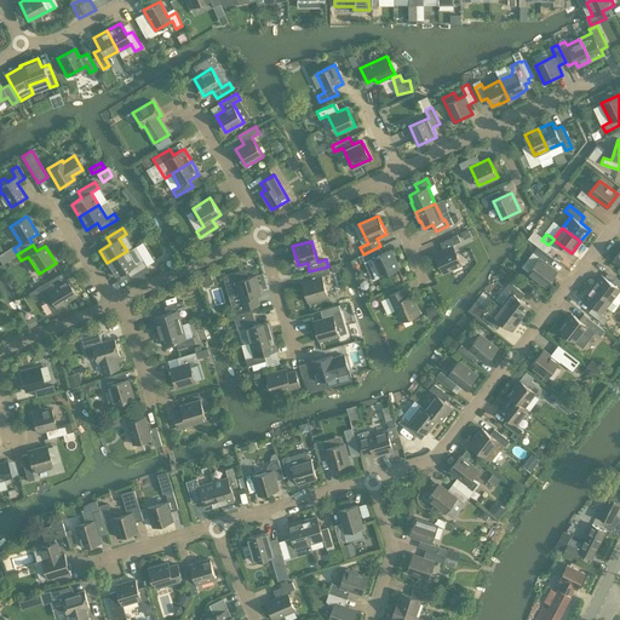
[(453,246),(443,250),(435,254),(443,273),(461,264),(453,246)]
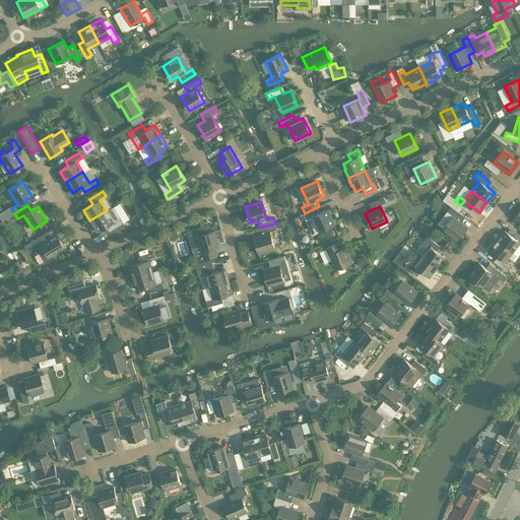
[(457,220),(461,214),(451,206),(447,211),(453,215),(443,228),(458,240),(467,228),(457,220)]
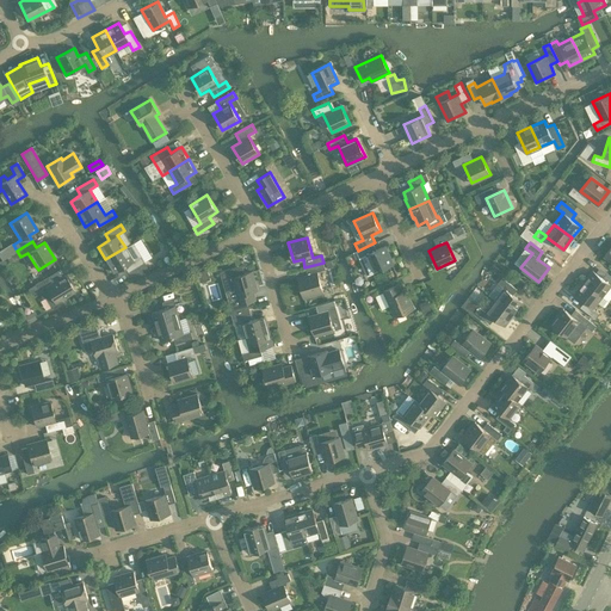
[(133,244),(125,247),(105,259),(113,272),(124,265),(128,272),(143,261),(133,244)]
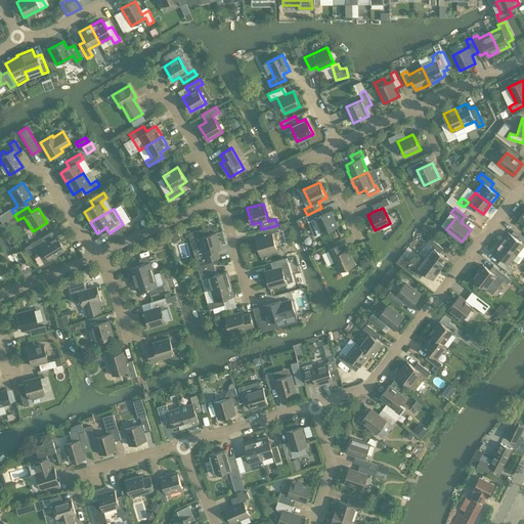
[(314,218),(321,233),(337,226),(330,211),(322,214),(319,209),(307,215),(305,215),(307,221),(314,218)]
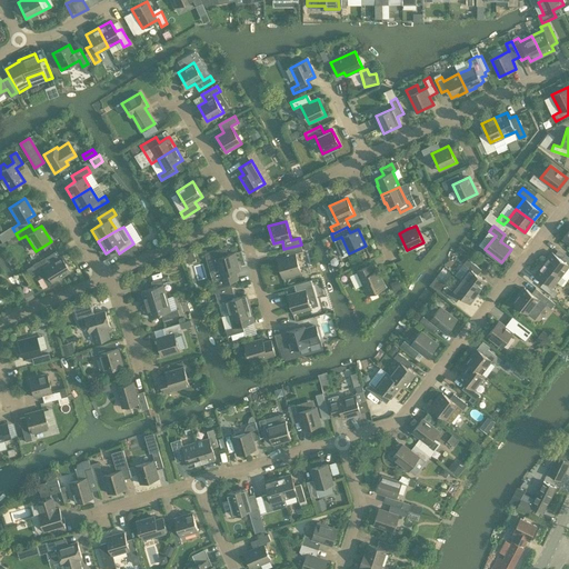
[(302,250),(301,245),(283,249),(286,257),(278,259),(282,277),(300,271),(295,252),(302,250)]
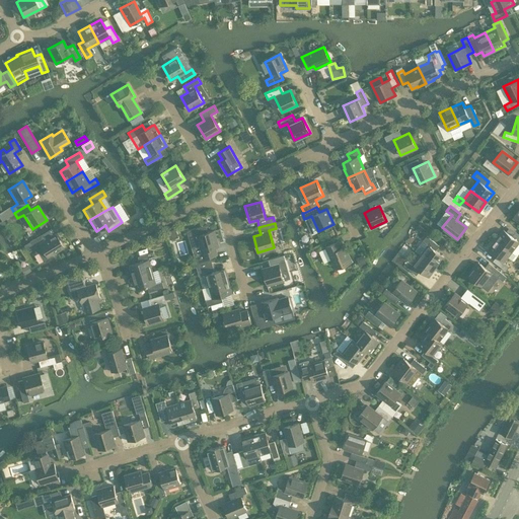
[(176,229),(168,231),(170,239),(178,236),(176,229)]
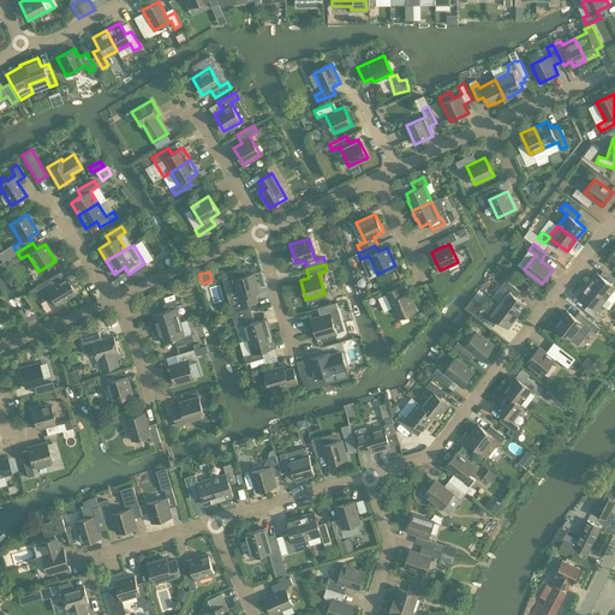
[(242,306),(233,309),(234,315),(251,310),(256,309),(254,303),(257,302),(255,293),(258,292),(254,273),(234,279),(242,306)]
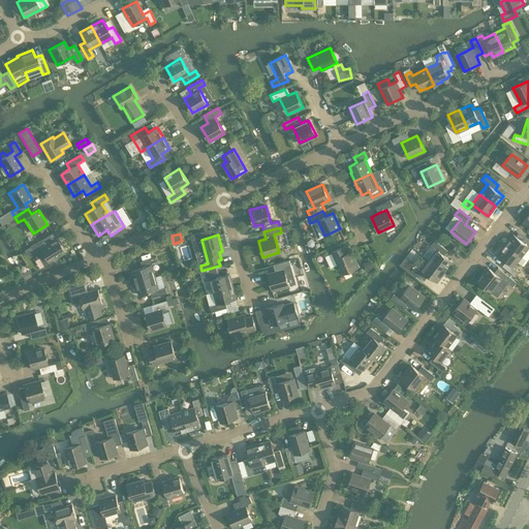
[(514,235),(505,245),(521,256),(528,246),(528,239),(525,236),(522,241),(514,235)]
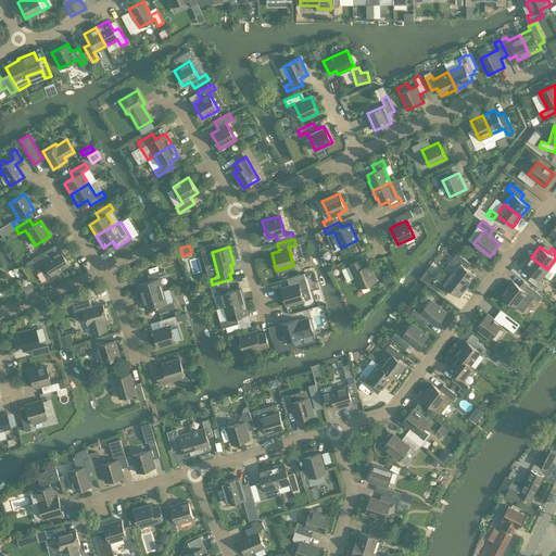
[(32,258),(25,262),(28,268),(35,264),(41,261),(46,268),(41,270),(48,280),(57,275),(54,273),(67,265),(60,251),(50,256),(47,258),(42,252),(32,258)]
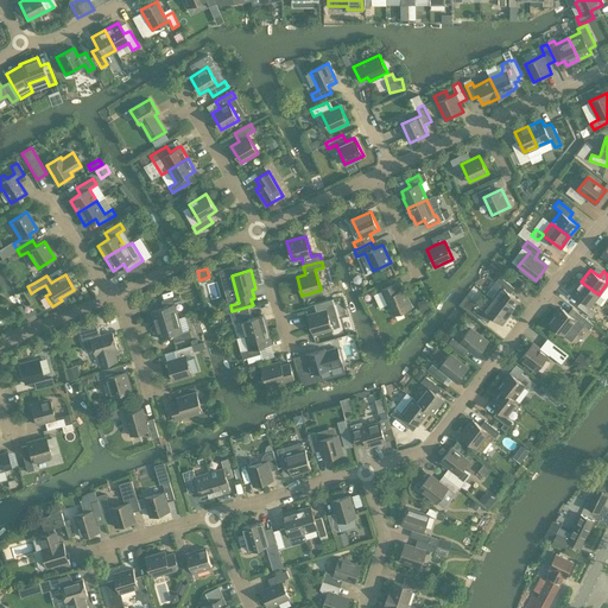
[(501,287),(493,298),(511,312),(519,301),(510,293),(514,287),(499,276),(495,282),(501,287)]
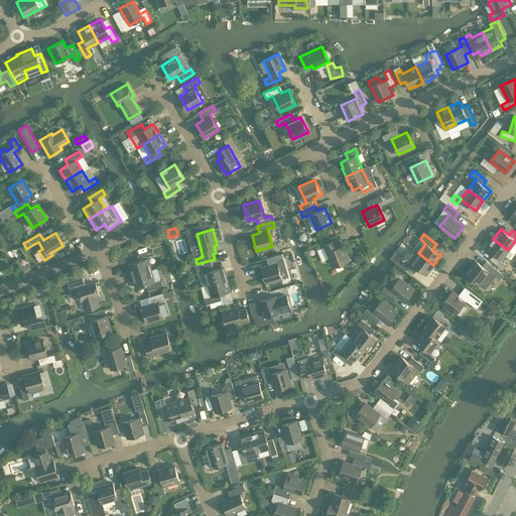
[(503,269),(506,264),(501,260),(504,255),(505,255),(509,251),(508,250),(493,239),(486,248),(494,254),(490,259),(503,269)]
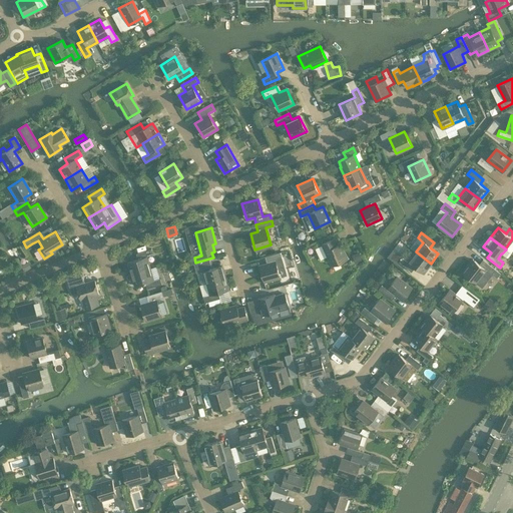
[(347,259),(340,243),(337,244),(334,238),(322,243),(332,266),(347,259)]
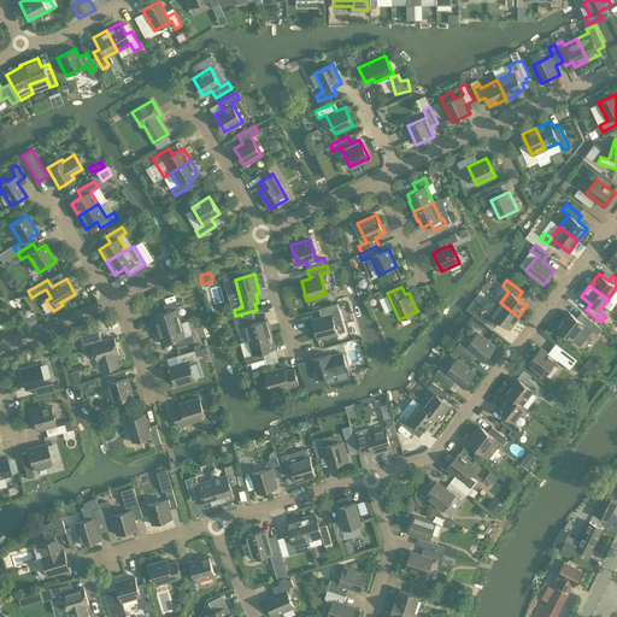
[(154,316),(158,329),(181,323),(176,309),(184,306),(182,299),(164,305),(166,312),(154,316)]
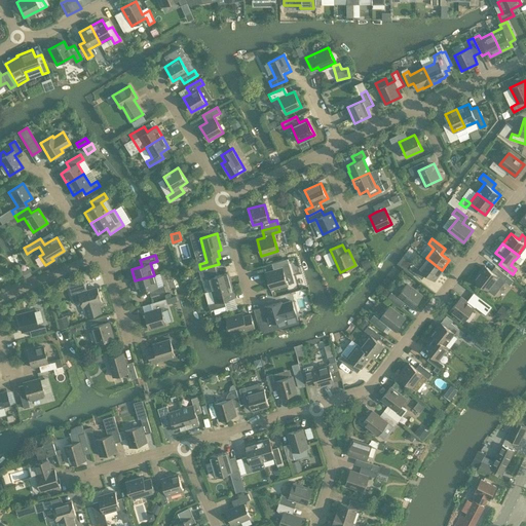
[(426,258),(418,268),(434,280),(442,270),(426,258)]
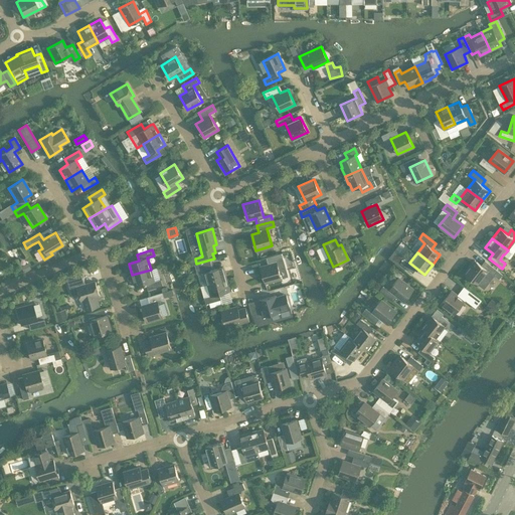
[(267,258),(268,265),(261,267),(265,283),(282,279),(277,262),(277,261),(283,259),(282,253),(267,258)]
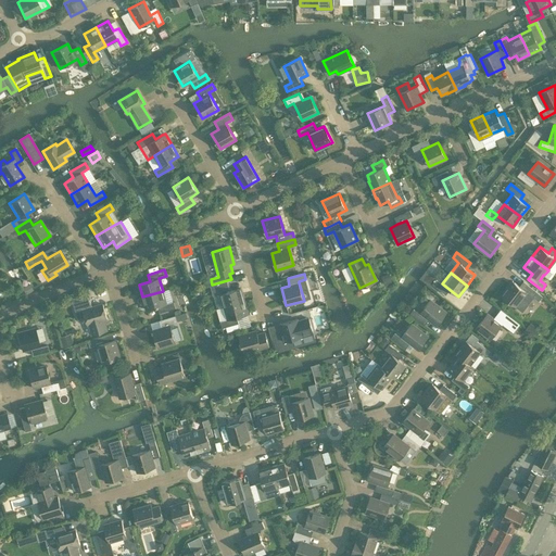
[(212,285),(210,285),(212,290),(213,295),(220,293),(224,306),(244,301),(240,288),(229,291),(228,285),(227,280),(212,285)]
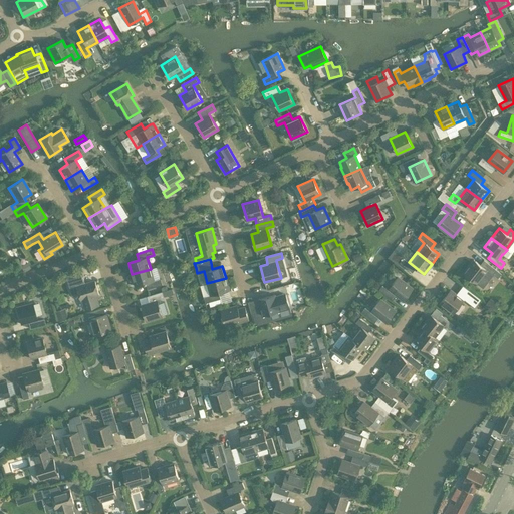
[(498,278),(501,273),(484,260),(480,264),(474,260),(463,273),(482,288),(493,274),(498,278)]
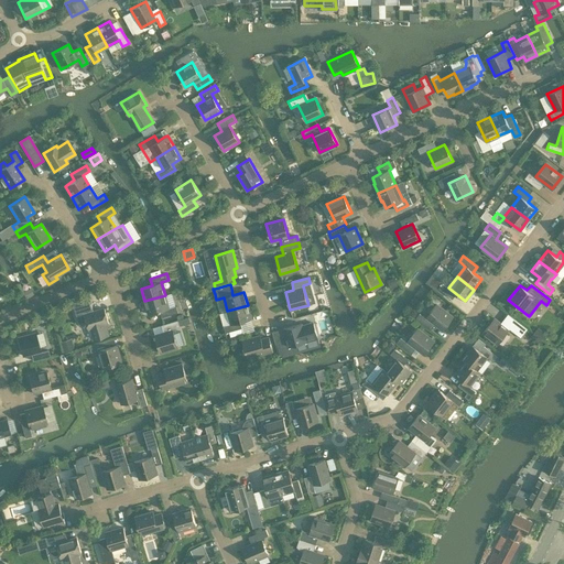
[(179,312),(176,306),(169,308),(165,295),(144,301),(149,314),(160,311),(161,317),(179,312)]
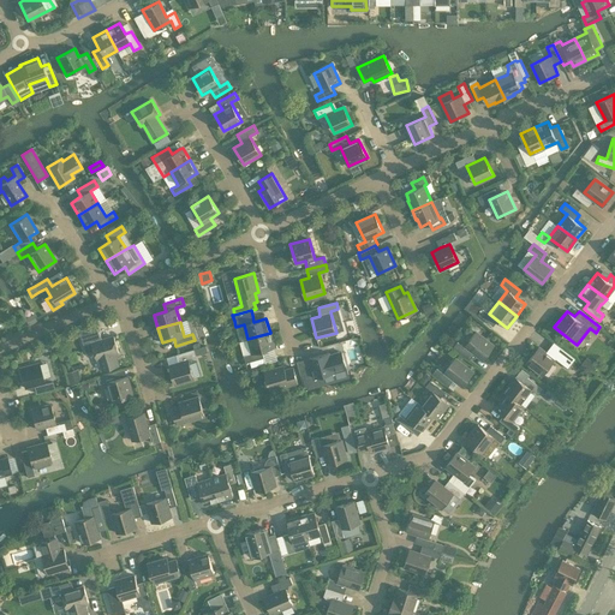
[(99,324),(81,329),(87,354),(95,352),(97,360),(100,360),(102,370),(120,365),(117,354),(120,353),(114,334),(102,338),(99,324)]
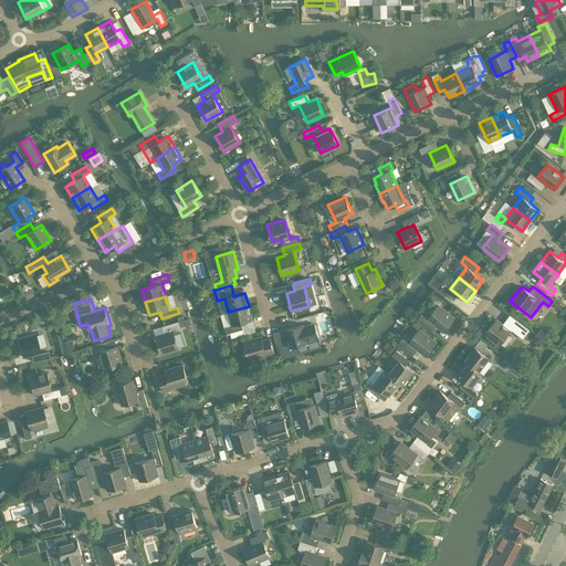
[(438,305),(428,317),(444,331),(454,318),(438,305)]
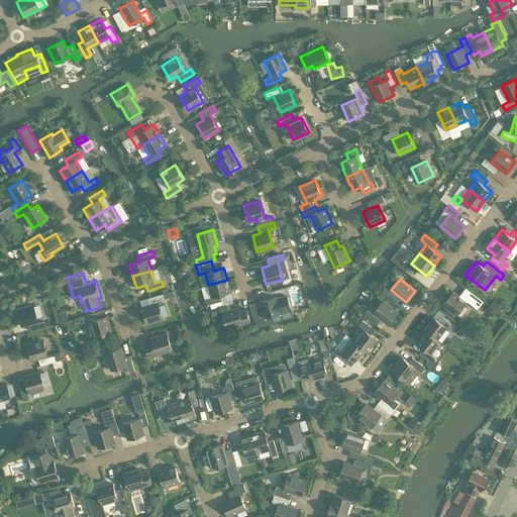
[(230,292),(227,280),(208,285),(212,297),(205,299),(207,305),(222,301),(220,295),(230,292)]
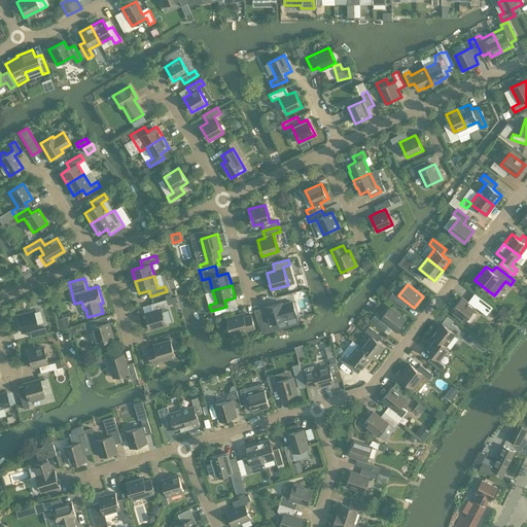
[(480,297),(478,301),(472,296),(468,302),(461,297),(451,311),(464,321),(476,308),(476,307),(486,315),(493,308),(480,297)]
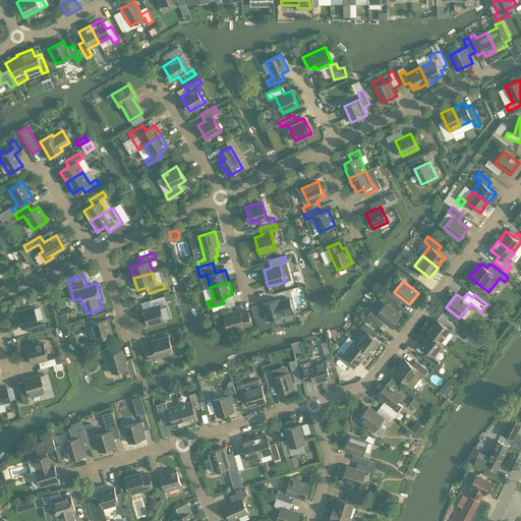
[(151,307),(143,309),(148,326),(164,321),(159,303),(166,301),(164,295),(149,300),(151,307)]
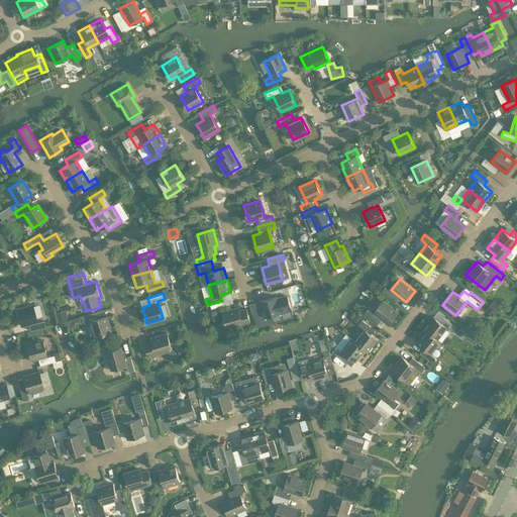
[(262,309),(255,311),(260,324),(265,323),(264,318),(291,310),(287,296),(277,298),(276,296),(260,301),(262,309)]
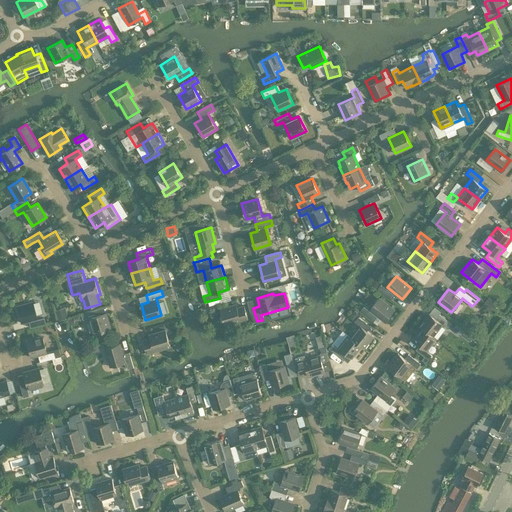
[(369,310),(363,306),(360,311),(373,321),(378,316),(385,321),(394,310),(378,298),(370,309),(369,310)]
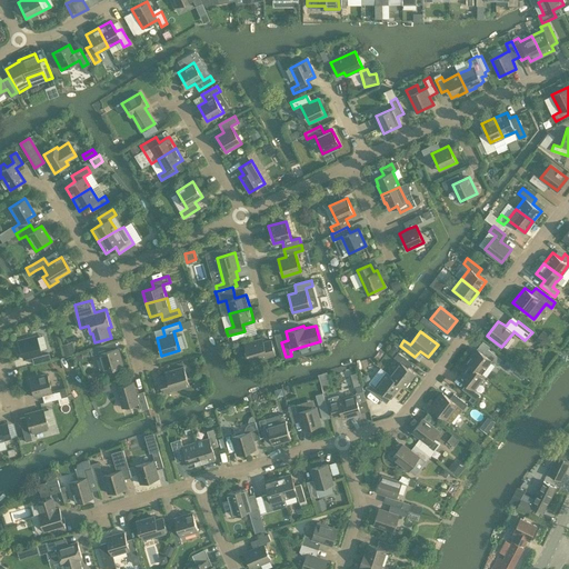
[(41,356),(36,336),(18,341),(22,359),(31,357),(33,365),(50,359),(49,353),(41,356)]
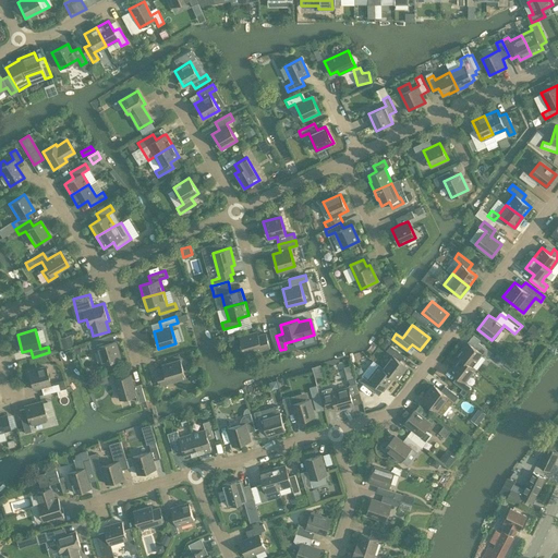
[(244,354),(270,347),(266,334),(258,336),(257,331),(240,337),(244,354)]
